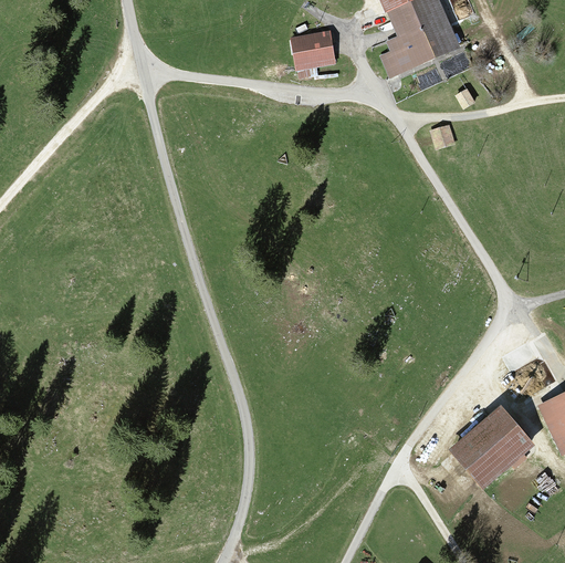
[(382,0),(398,38),(386,42),(389,49),(378,53),(388,76),(460,45),(440,0),(382,0)]
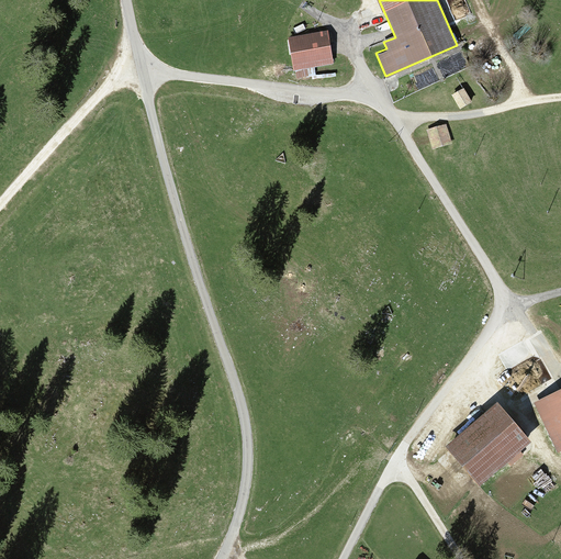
[(327,31),(289,36),(293,70),(332,65),(327,31)]
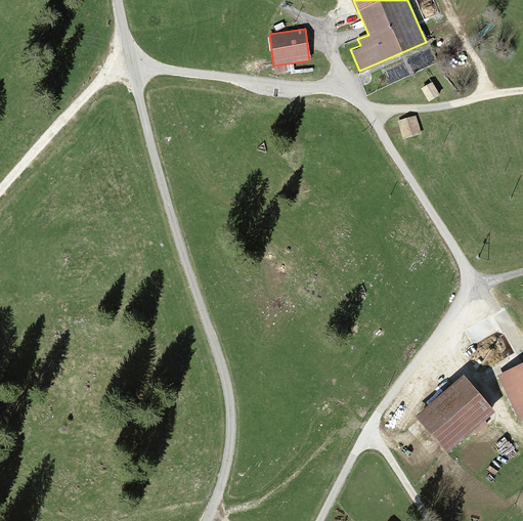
[(436,81),(424,87),(431,102),(443,96),(436,81)]
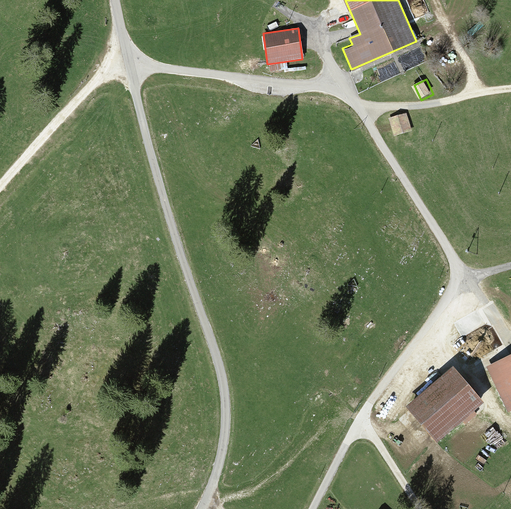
[(409,113),(388,117),(392,135),(413,131),(409,113)]
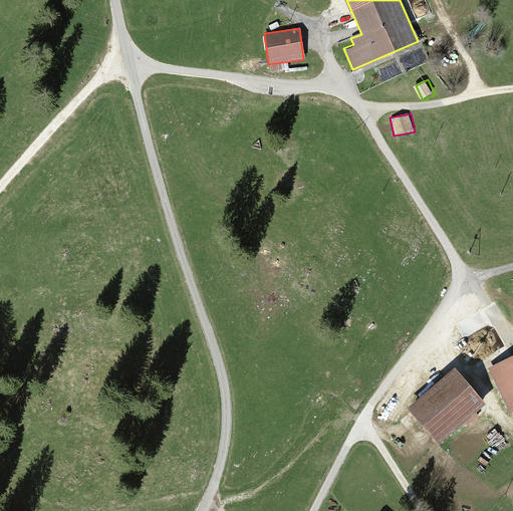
[(512,355),(489,367),(512,415),(512,355)]
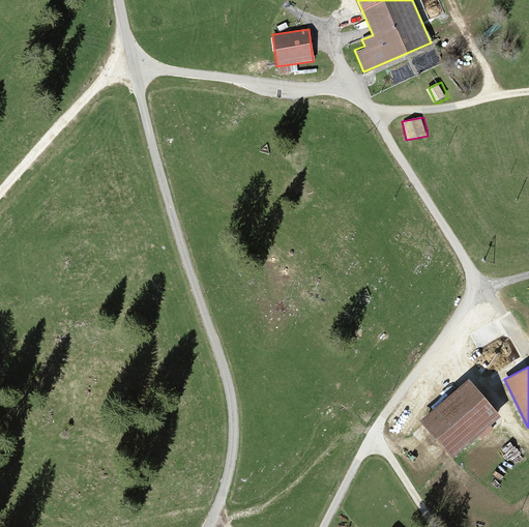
[(464,383),(420,419),(456,462),(499,426),(464,383)]
